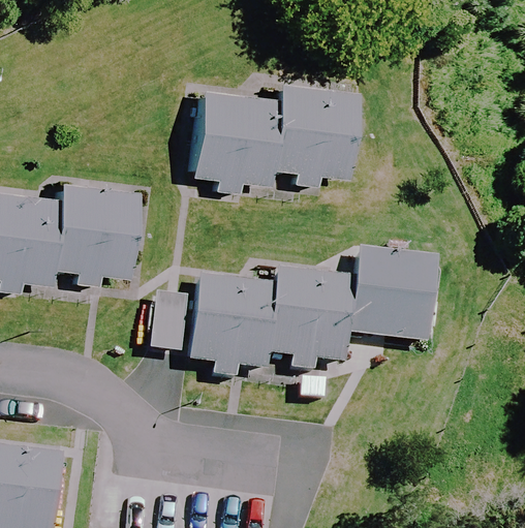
[(276,97),(269,166),(291,168),(289,184),(321,187),(323,168),(348,172),(358,88),(278,81),(276,97)]
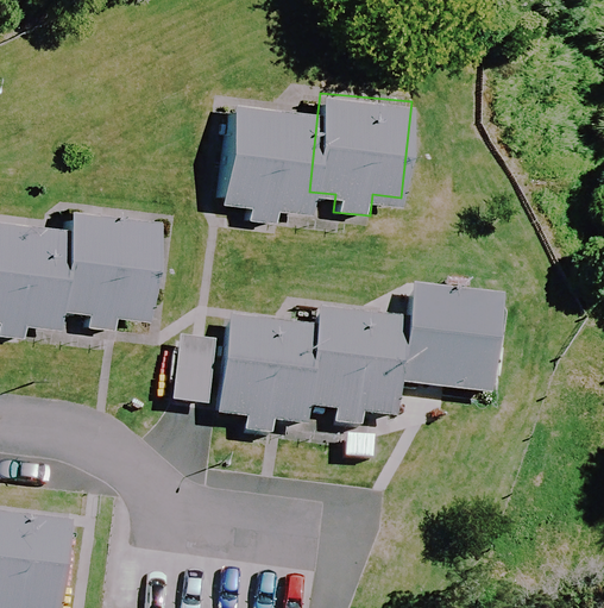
[(309,192),(318,112),(231,102),(220,202),(241,205),(240,221),(277,225),(278,205),(308,207),(309,192)]
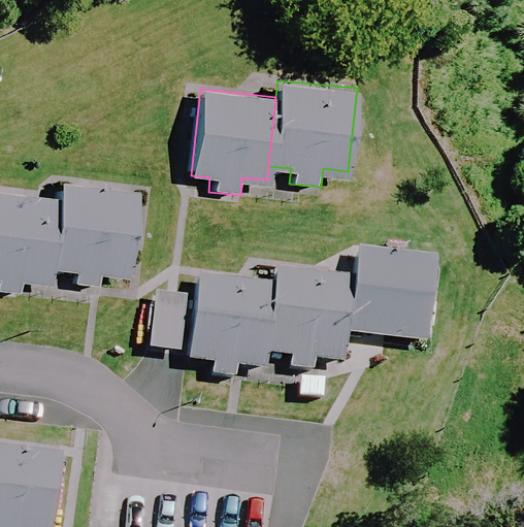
[(60,198),(53,267),(74,269),(73,284),(105,288),(107,269),(132,271),(140,189),(61,180),(60,198)]
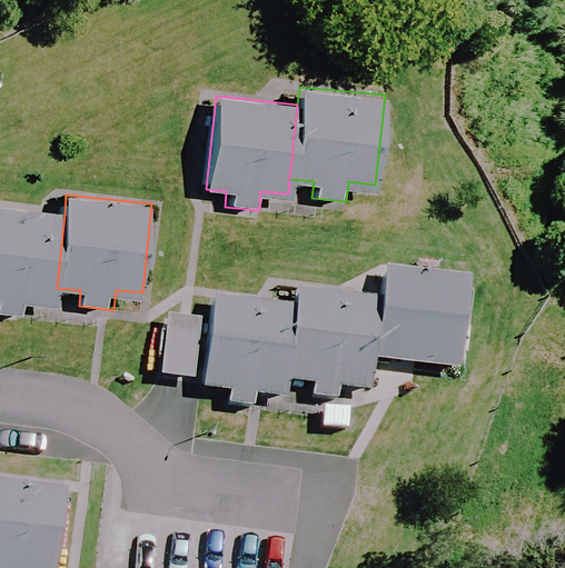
[(57,288),(65,213),(0,206),(0,316),(26,319),(28,299),(56,302),(57,288)]
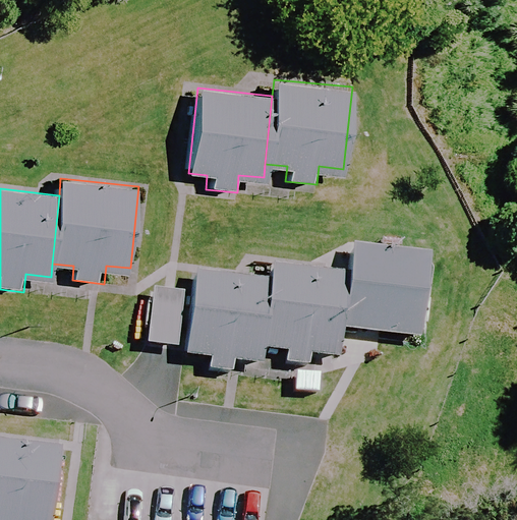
[(433,251),(355,243),(352,272),(346,328),(423,336),(433,251)]
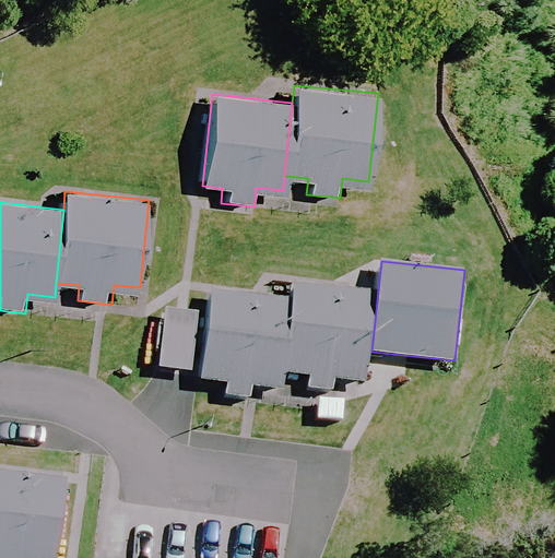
[(378,292),(294,283),(292,301),(284,374),(308,377),(306,392),(340,395),(342,376),(368,379),(372,352),(378,292)]
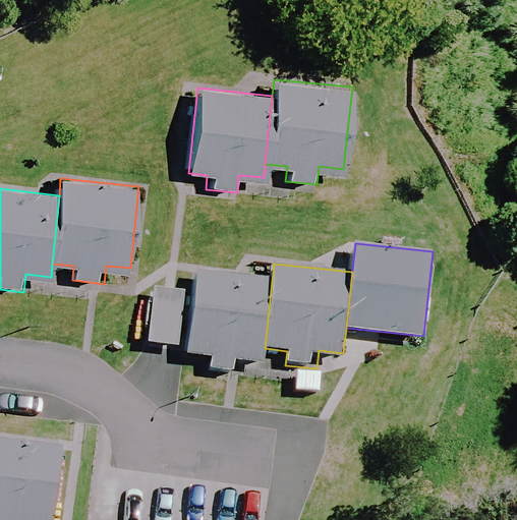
[(265,348),(272,281),(197,273),(188,357),(207,359),(206,374),(237,378),(238,359),(264,362),(265,348)]
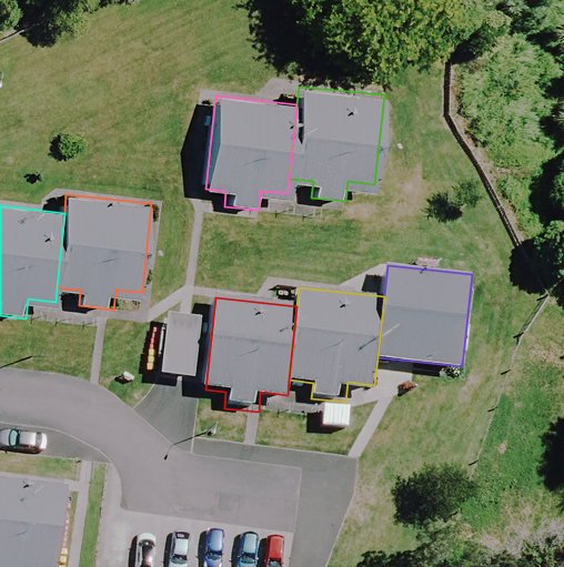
[(61,566),(69,493),(0,485),(0,566),(61,566)]
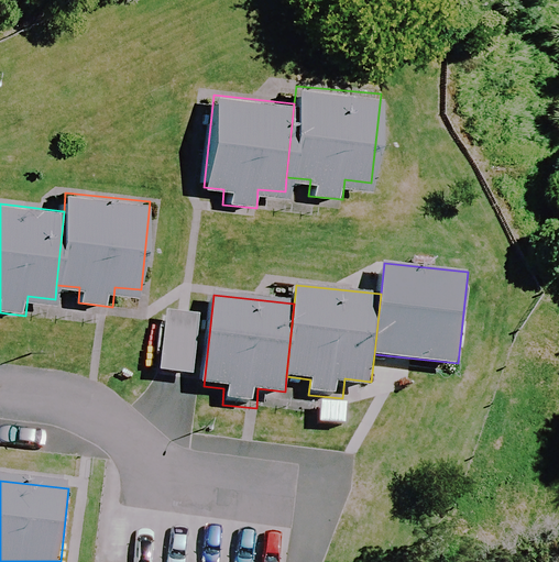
All buildings are outlined.
